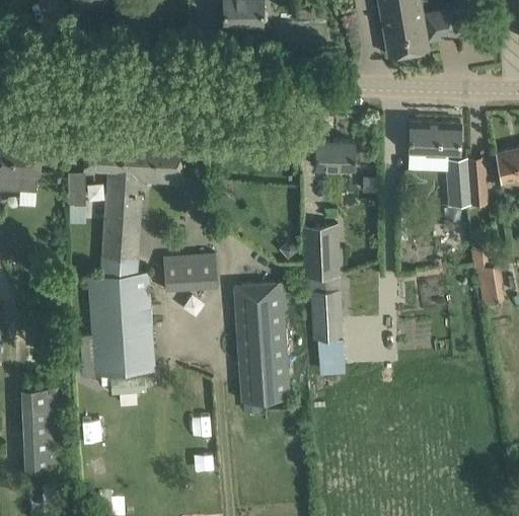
[(70,0),(72,11),(108,6),(107,0),(70,0)]
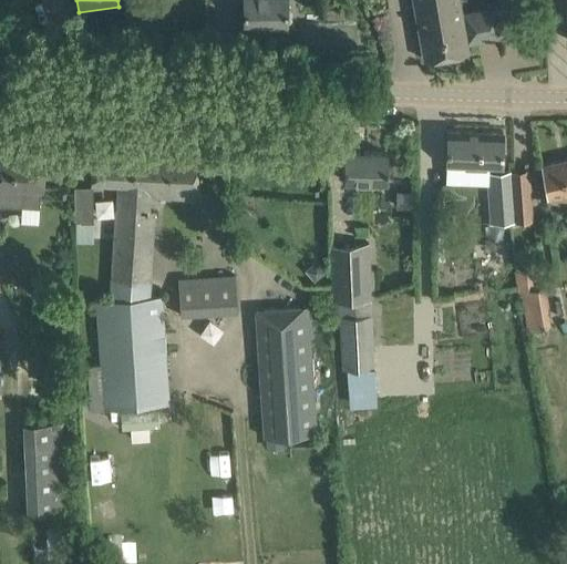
[(243,0),(244,28),(286,28),(286,24),(290,24),(290,10),(286,10),(286,0),(243,0)]
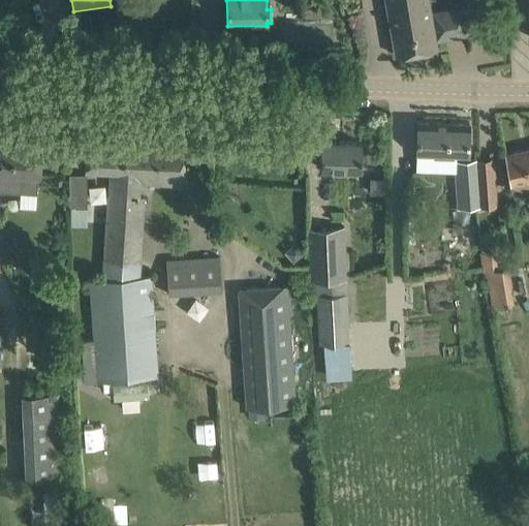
[(384,0),(392,38),(395,59),(437,52),(427,0),(384,0)]
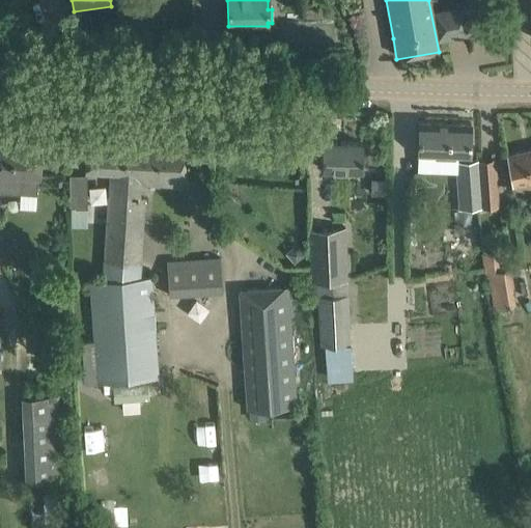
[(417,158),(470,160),(471,127),(419,124),(417,158)]
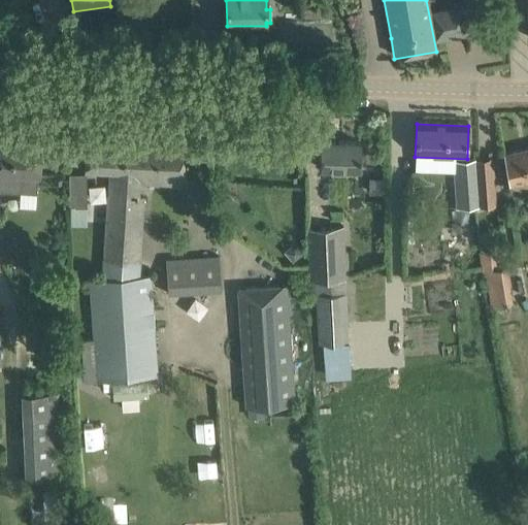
[(0,193),(20,195),(36,196),(37,179),(39,179),(40,162),(41,141),(25,141),(24,144),(0,143),(0,193)]
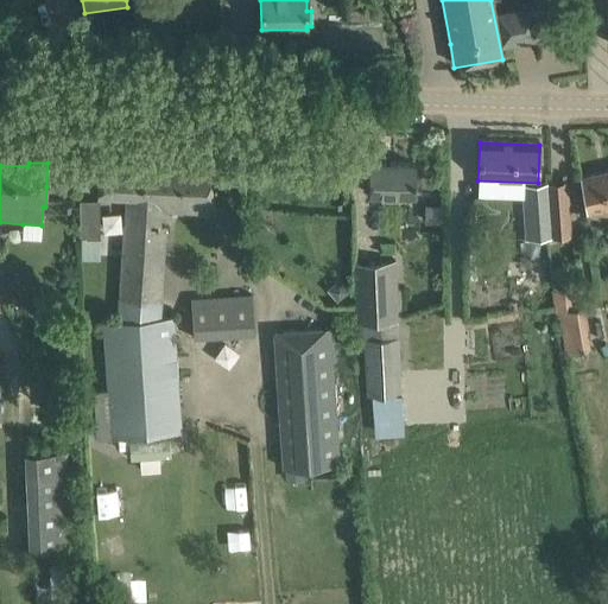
[(93,393),(95,443),(181,437),(173,320),(159,320),(160,304),(156,304),(160,213),(215,215),(217,170),(99,164),(97,198),(126,199),(119,324),(103,325),(108,392),(93,393)]
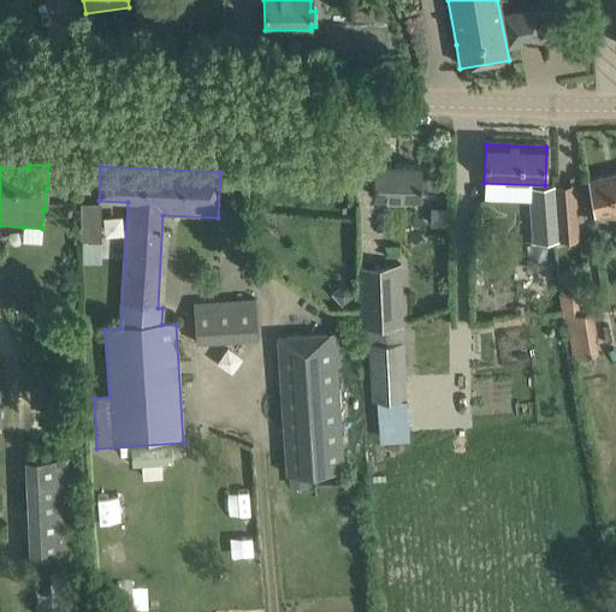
[(373,167),(373,191),(373,200),(420,201),(421,168),(373,167)]
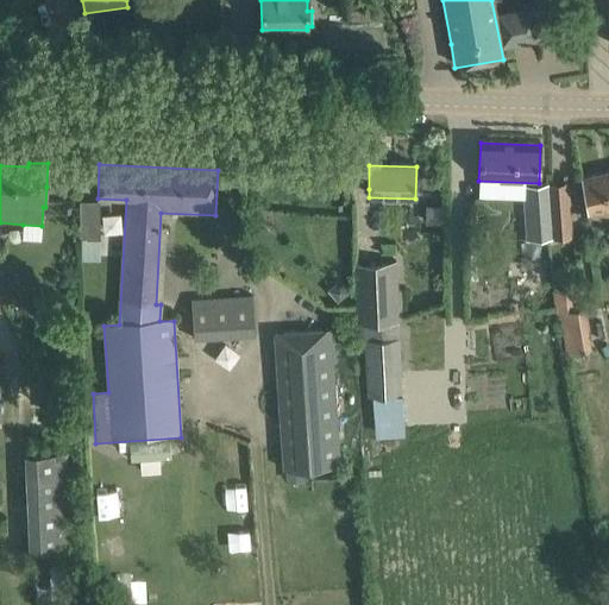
[(608,176),(582,183),(588,206),(589,214),(608,208),(608,176)]
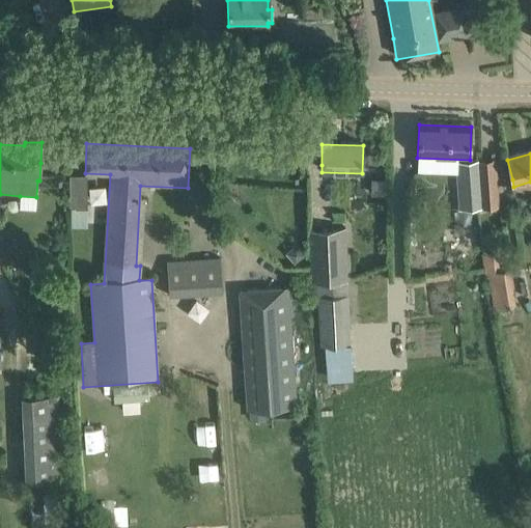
[(479,164),(480,182),(480,190),(475,190),(475,195),(476,210),(493,209),(492,189),(496,189),(494,163),(479,164)]
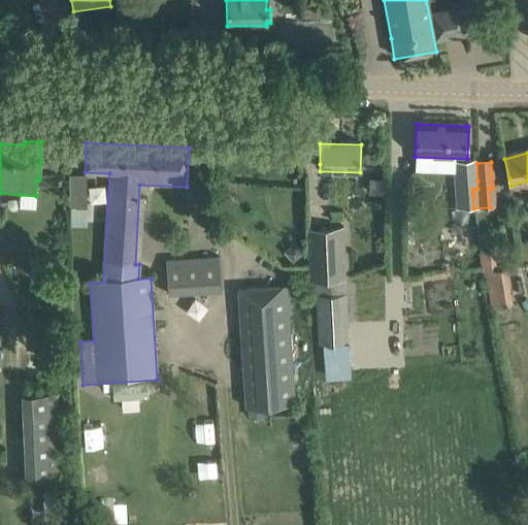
[(455,182),(477,181),(476,163),(455,163),(455,182)]
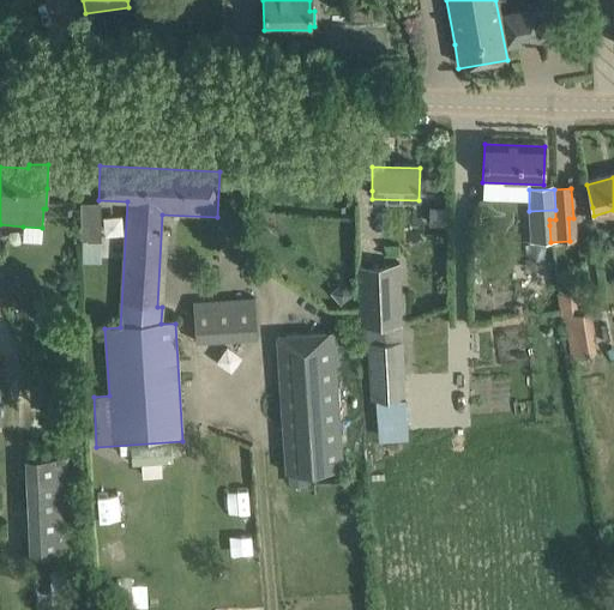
[(80,206),(82,245),(101,243),(101,205),(80,206)]
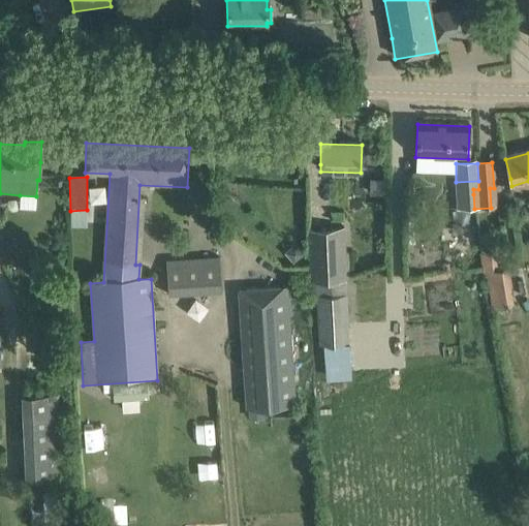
[(457,210),(474,209),(473,194),(473,189),(478,189),(478,181),(456,182),(457,194),(457,210)]
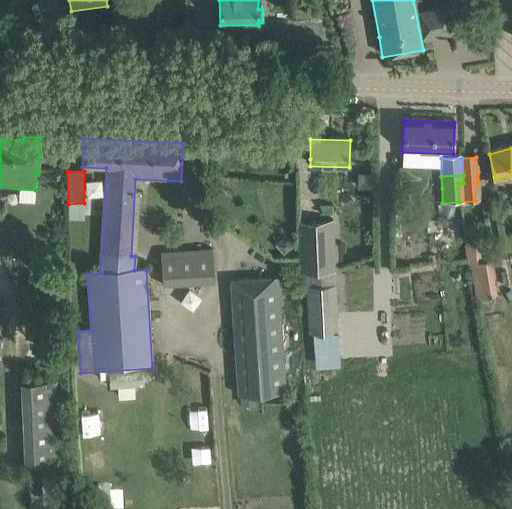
[(299,225),(302,289),(305,289),(307,337),(312,337),(313,352),(335,350),(335,340),(347,339),(348,352),(379,350),(377,315),(335,315),(331,224),(299,225)]
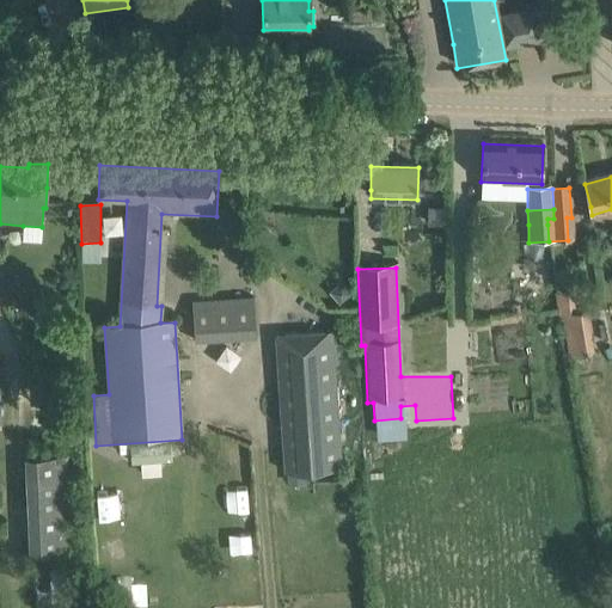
[(558,319),(562,319),(568,357),(594,352),(588,312),(576,313),(573,290),(555,293),(558,319)]
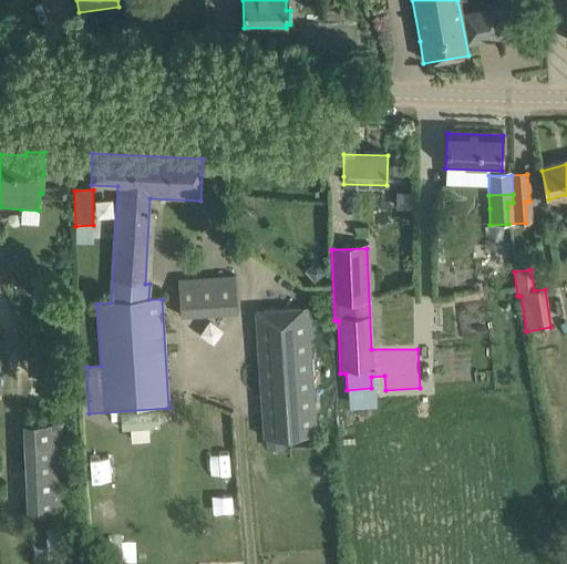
[(178,282),(181,319),(238,315),(236,277),(178,282)]
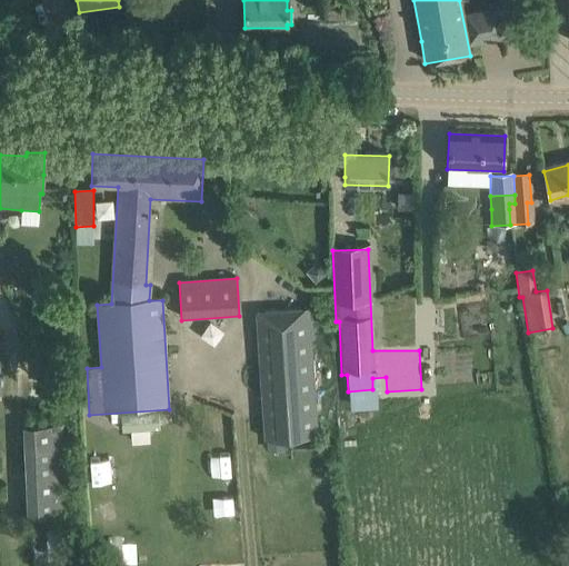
[(255,313),(263,443),(318,439),(310,309),(255,313)]
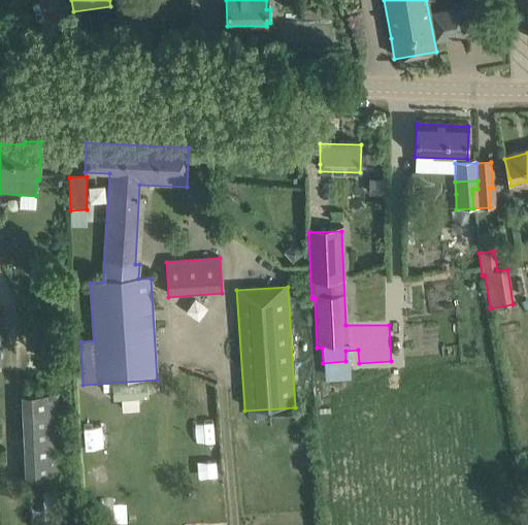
[(21,397),(24,481),(60,480),(57,395),(21,397)]
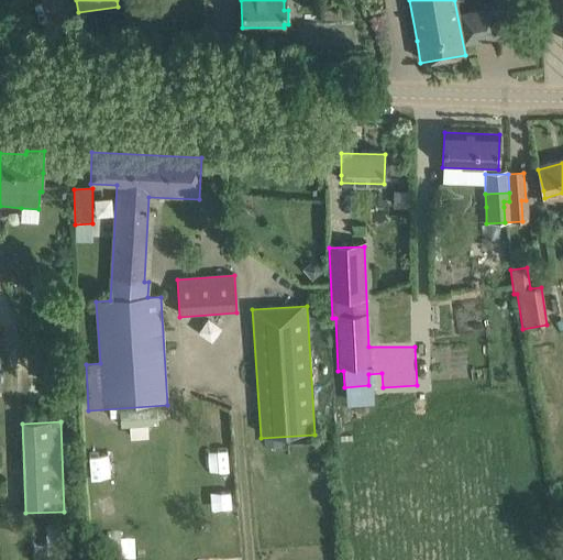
[(132,559),(132,541),(105,542),(106,559),(132,559)]
